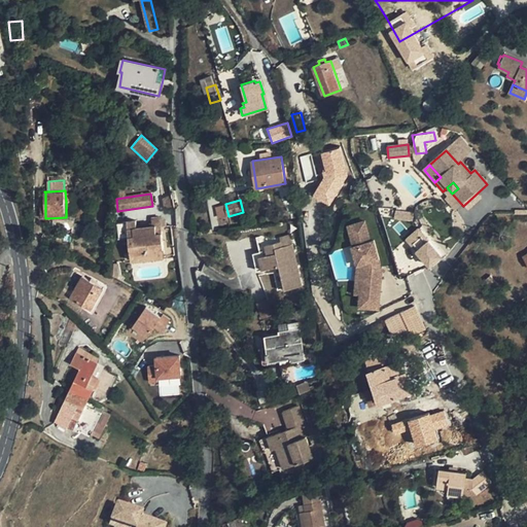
[(219,218),(229,216),(225,204),(216,206),(219,218)]
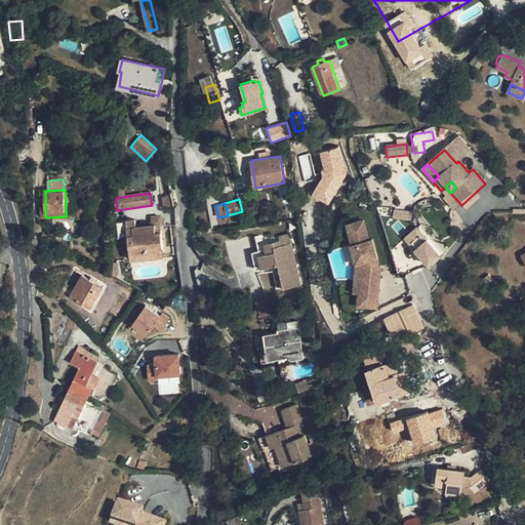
[(148,254),(164,253),(160,216),(151,217),(152,225),(153,233),(146,233),(148,254)]
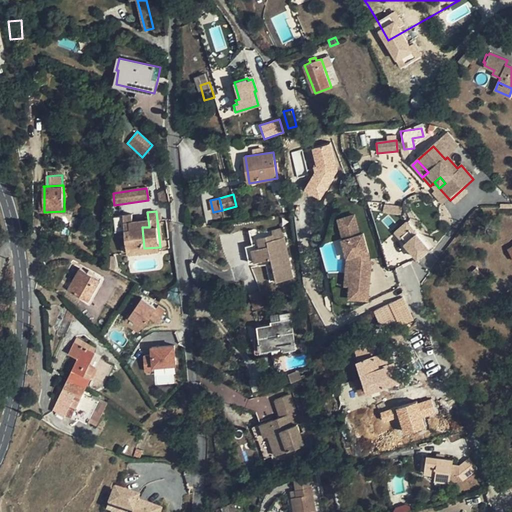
[(126,237),(127,245),(128,250),(144,248),(142,227),(134,228),(133,221),(133,215),(114,216),(116,232),(126,230),(126,237)]
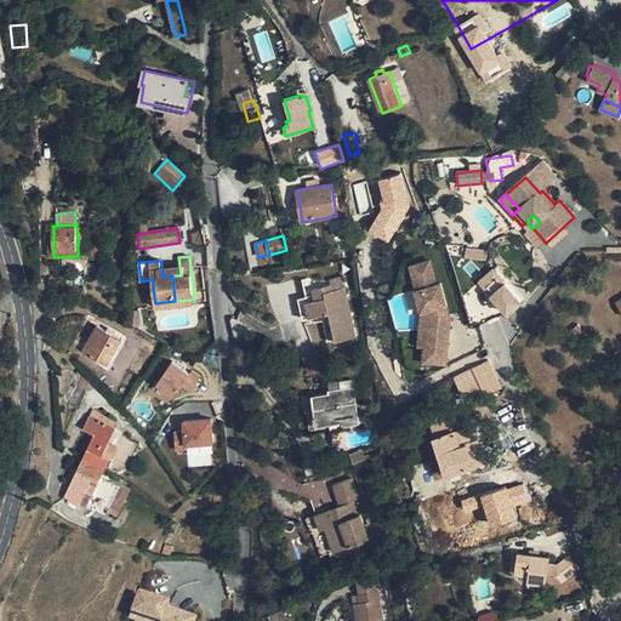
[(423,345),(423,360),(445,360),(448,325),(444,324),(444,318),(448,319),(448,313),(444,313),(445,309),(437,283),(432,284),(425,261),(406,267),(414,290),(412,291),(419,312),(425,312),(423,345)]
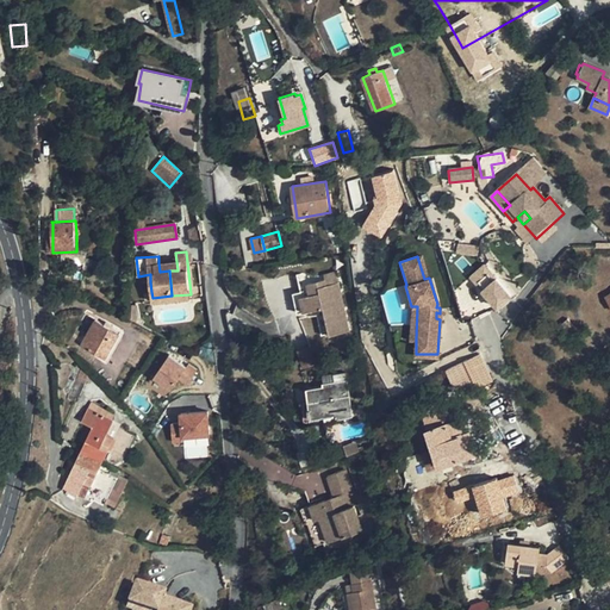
[(176,261),(168,262),(169,271),(178,271),(176,261)]
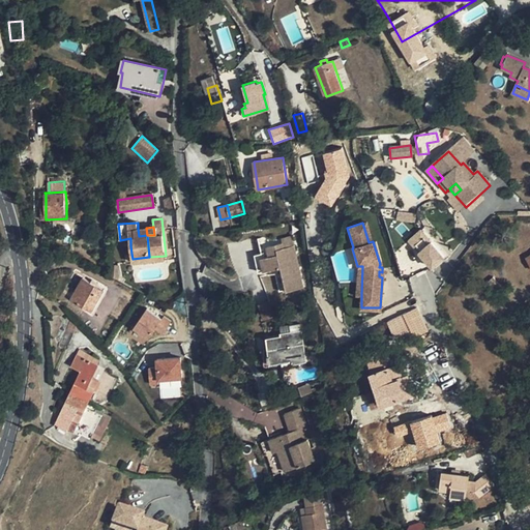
[(139,236),(147,235),(146,228),(138,229),(139,236)]
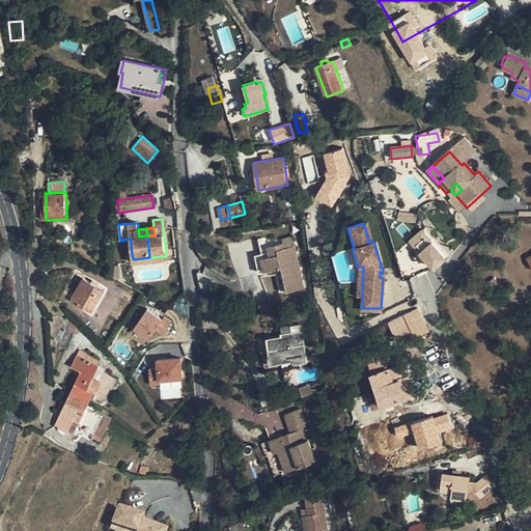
[(447,259),(419,230),(407,243),(434,272),(447,259)]
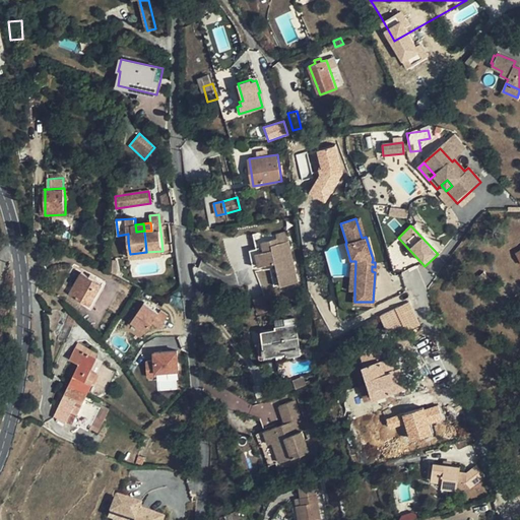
[(256,253),(259,265),(276,262),(281,284),(298,281),(288,241),(278,243),(277,238),(263,241),(264,247),(265,251),(256,253)]
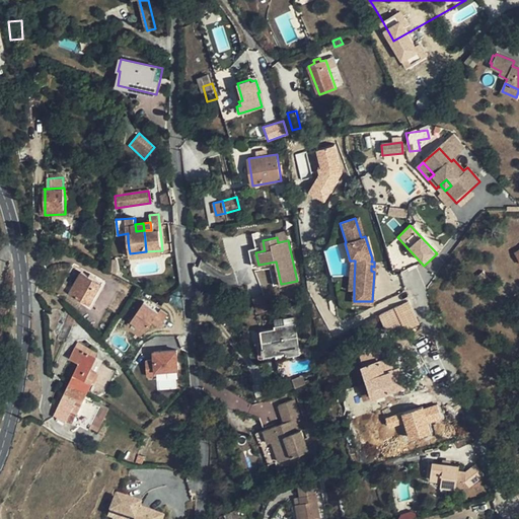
[(252,267),(258,265),(255,252),(265,250),(264,246),(248,249),(252,267)]
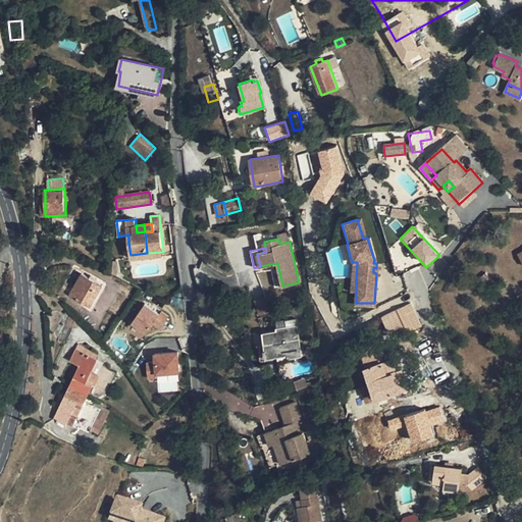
[(270,267),(274,289),(279,288),(275,266),(270,267)]
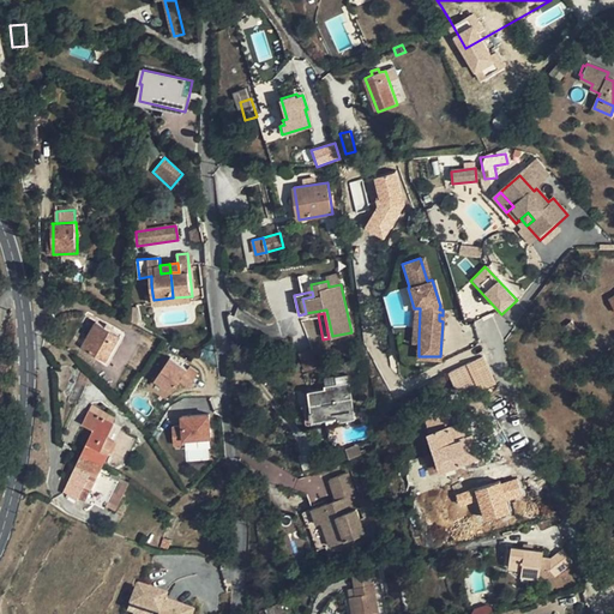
[(583,332),(572,320),(565,326),(575,339),(583,332)]
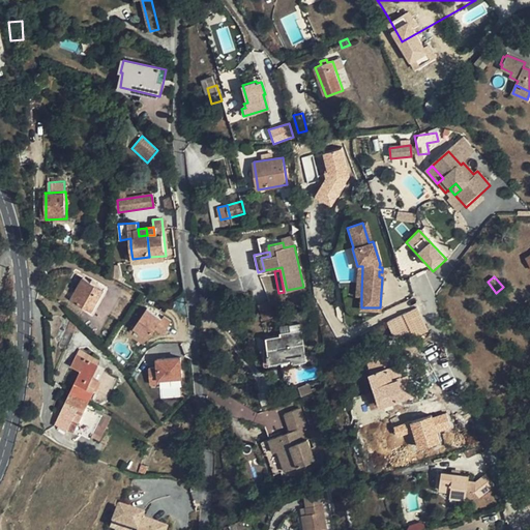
[(70,299),(85,306),(93,311),(105,289),(97,285),(91,282),(84,277),(76,292),(70,299)]
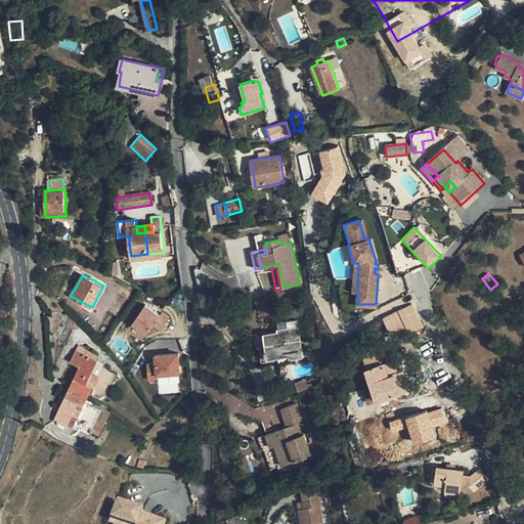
[(79,312),(84,303),(70,296),(75,289),(66,284),(58,297),(58,300),(60,301),(68,306),(79,312)]
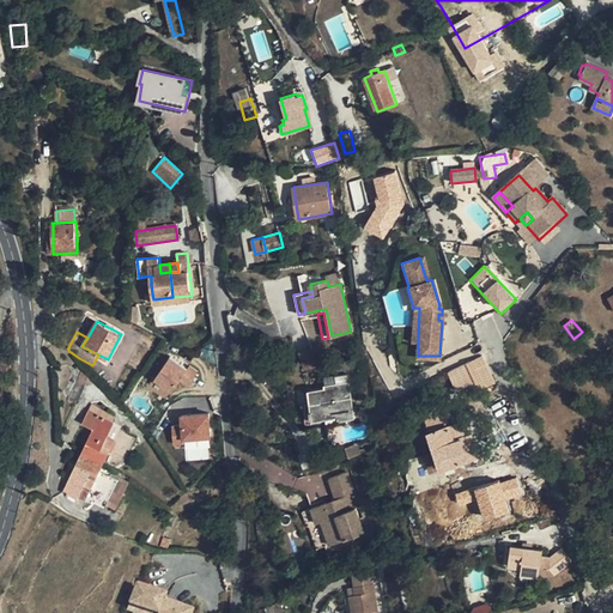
[(298,352),(304,370),(319,366),(313,347),(298,352)]
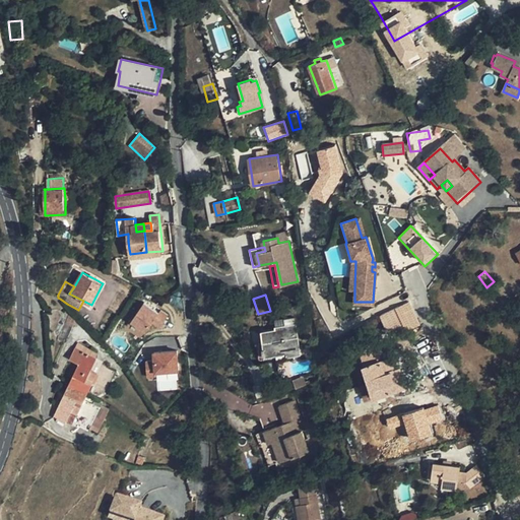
[(388,331),(399,327),(403,324),(406,329),(406,330),(421,324),(412,306),(410,301),(381,315),(388,331)]
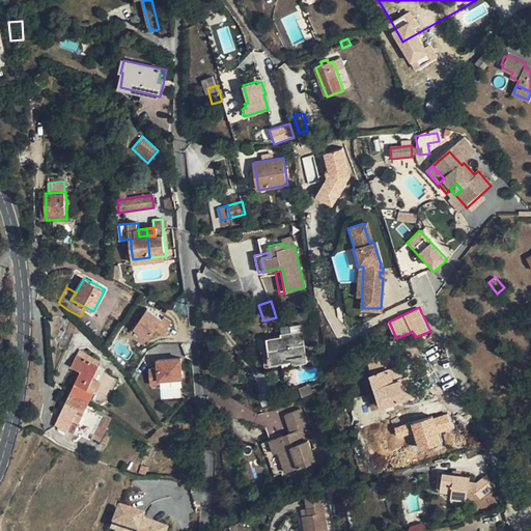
[(71,322),(60,343),(68,346),(74,334),(75,334),(76,332),(77,328),(71,322)]
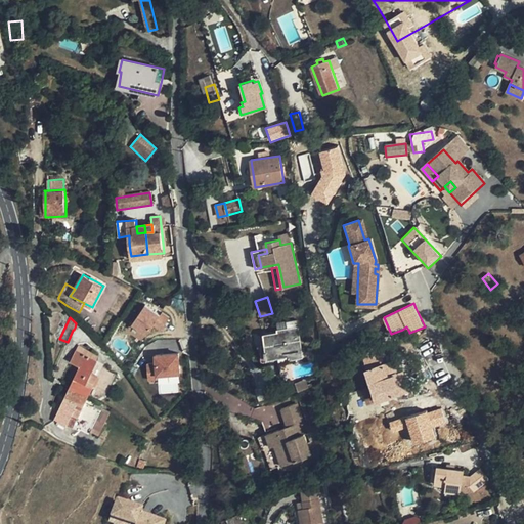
[(268,357),(279,356),(287,355),(287,359),(303,358),(299,326),(278,329),(278,332),(264,334),(266,344),(267,350),(265,351),(266,357),(268,357)]
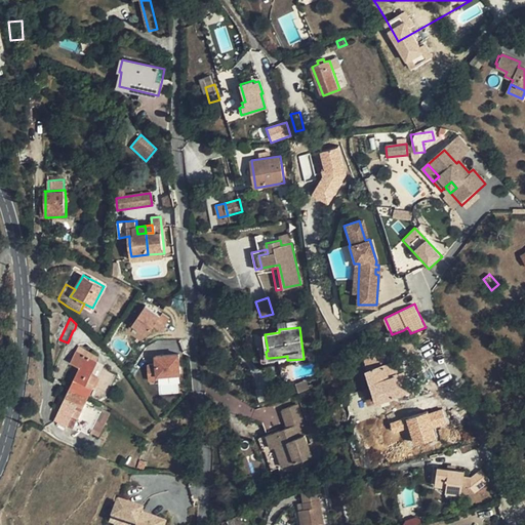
[(156,332),(159,339),(169,334),(166,328),(156,332)]
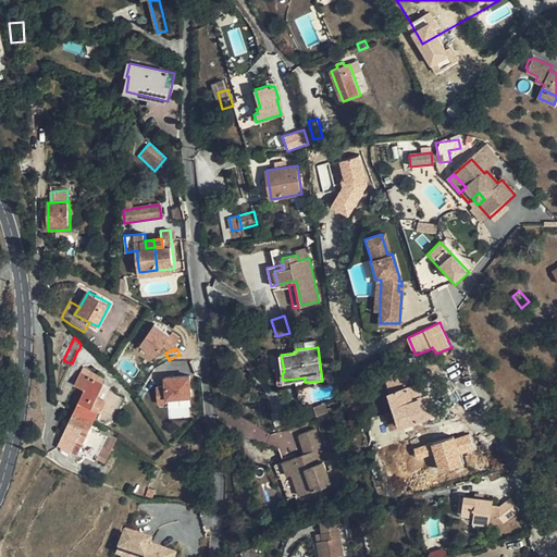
[(381,354),(383,359),(393,356),(391,349),(381,354)]
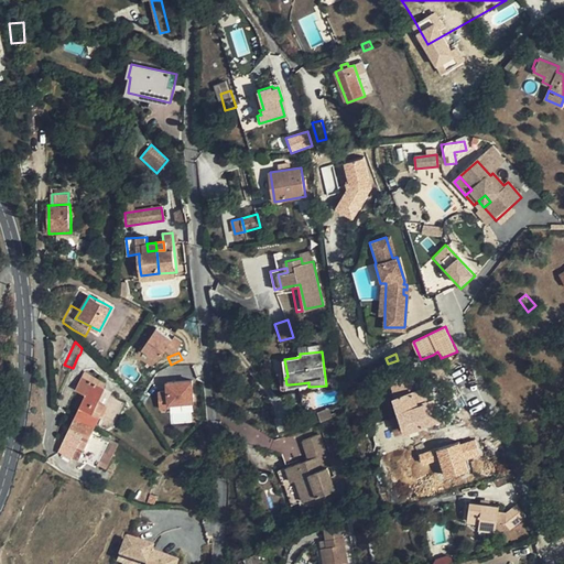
[(288,377),(286,370),(282,371),(282,388),(283,388),(283,389),(285,389),(302,387),(301,383),(289,384),(286,384),(285,378),(288,377)]
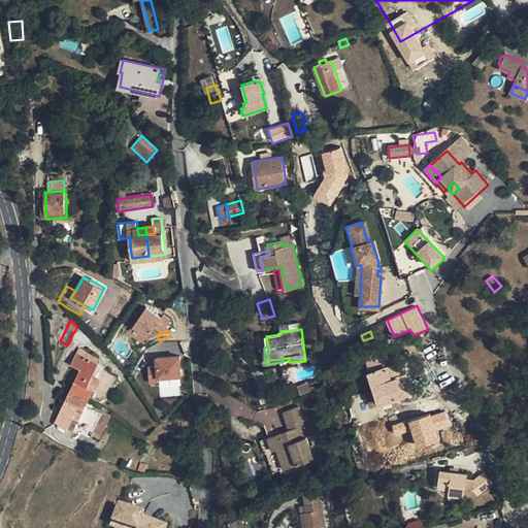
[(79,348),(76,354),(98,364),(101,358),(79,348)]
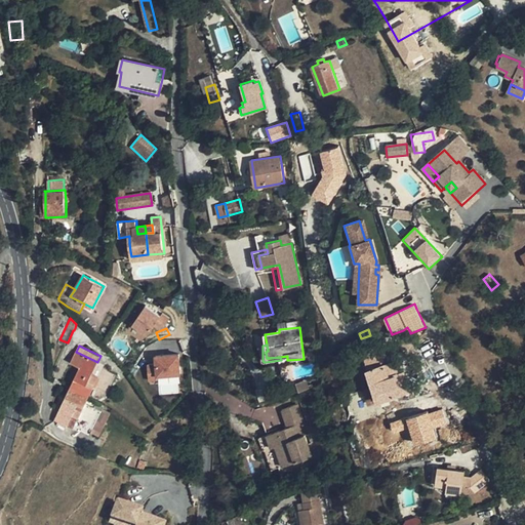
[(404,372),(399,374),(390,376),(386,363),(381,350),(364,356),(378,402),(410,392),(404,372)]
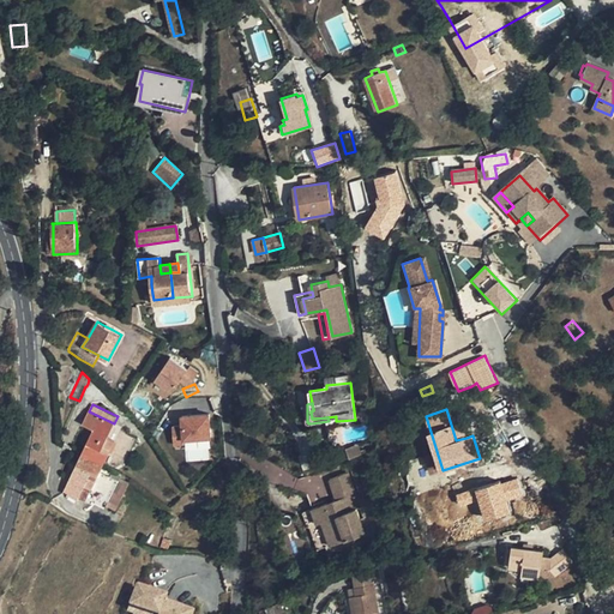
[(114,423),(89,411),(83,425),(94,429),(82,455),(104,465),(110,451),(115,441),(115,440),(108,435),(114,423)]
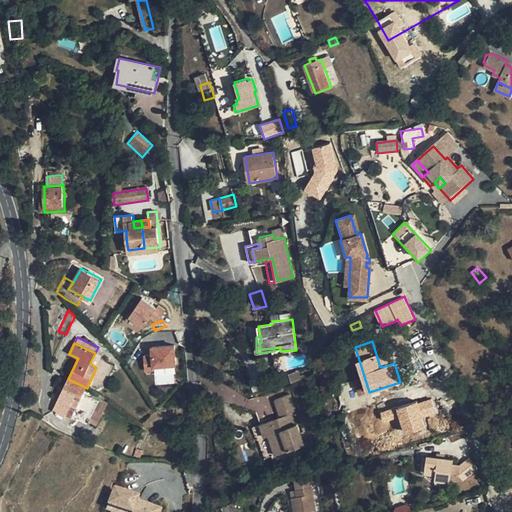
[(154,373),(155,385),(176,383),(174,345),(144,348),(146,373),(154,373)]
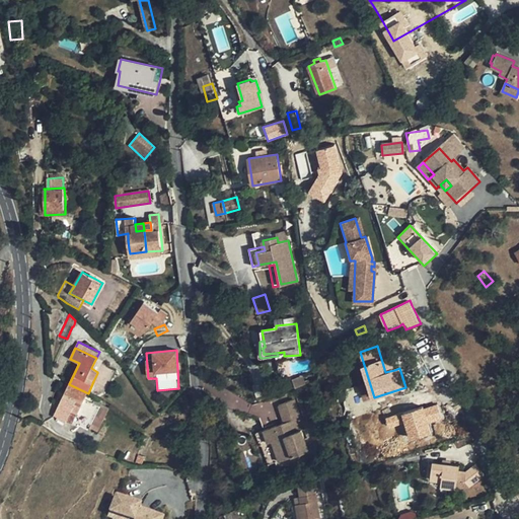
[(385,372),(394,370),(390,357),(381,359),(385,372)]
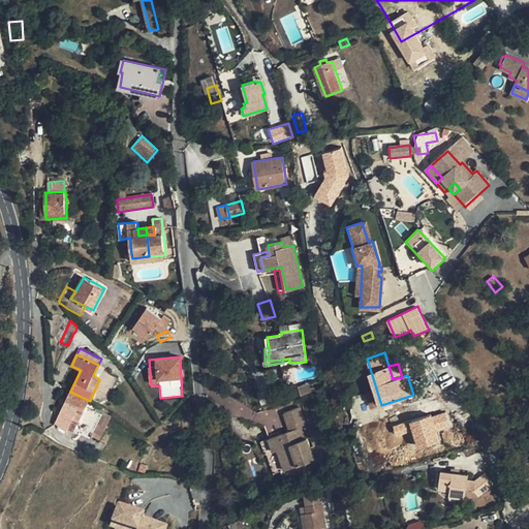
[(112,392),(118,377),(110,374),(103,387),(112,392)]
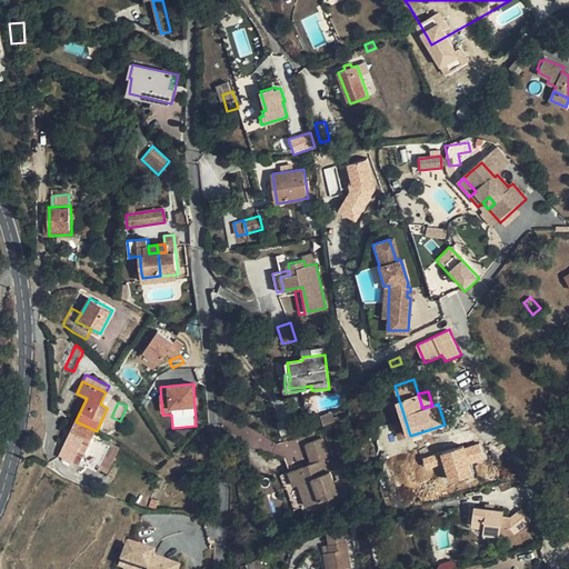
[(325,423),(325,425),(336,420),(332,411),(321,415),(325,423)]
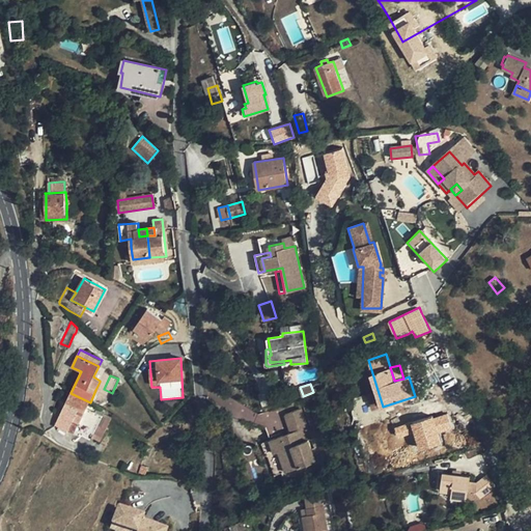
[(292,399),(303,395),(300,387),(289,390),(292,399)]
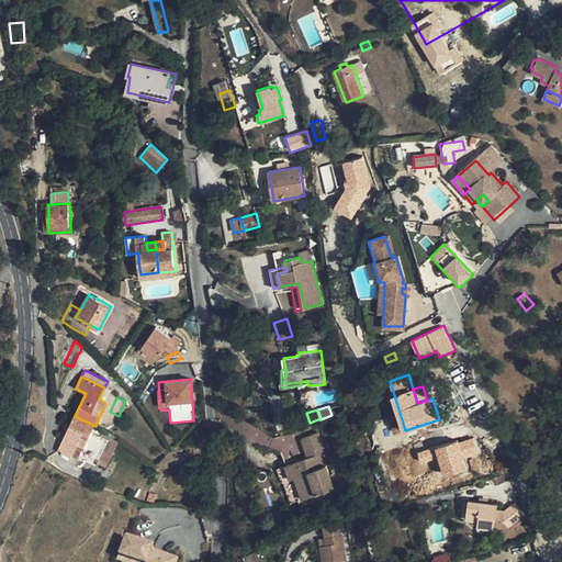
[(85,448),(96,426),(75,416),(58,451),(71,458),(71,456),(77,445),(83,448),(85,448)]
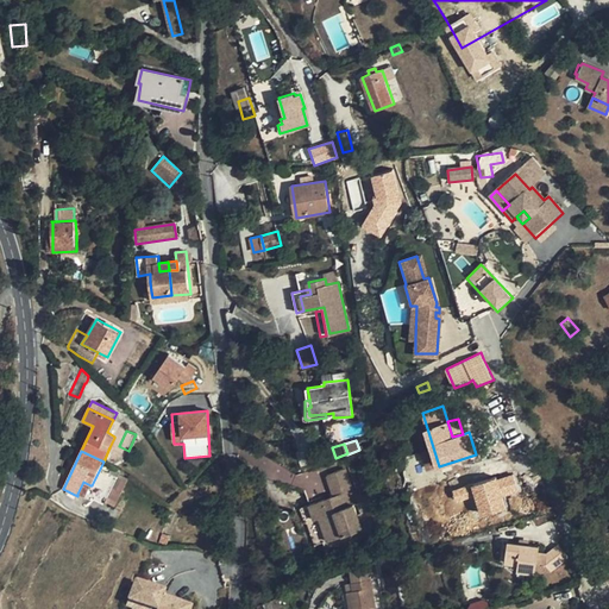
[(349,470),(331,477),(338,497),(334,498),(336,503),(330,506),(328,501),(314,506),(320,520),(325,519),(333,542),(366,529),(362,518),(347,522),(344,510),(362,504),(349,470)]
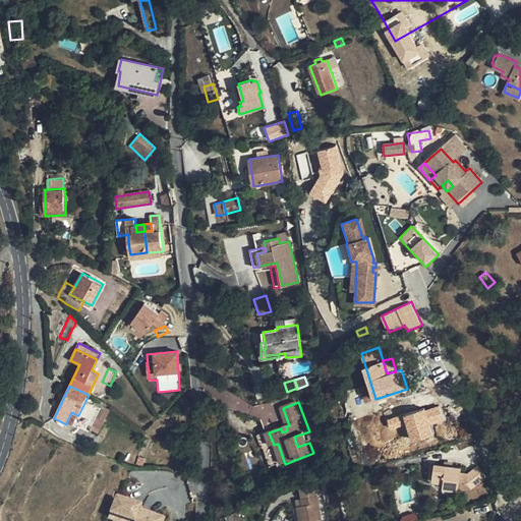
[(92,404),(81,426),(90,430),(101,408),(92,404)]
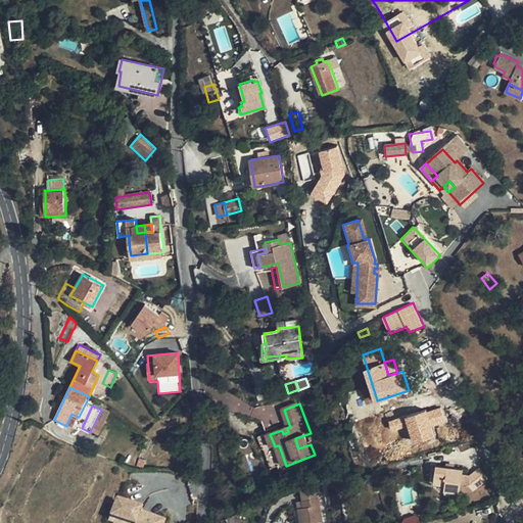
[(432,428),(445,424),(440,407),(403,419),(413,445),(436,438),(432,428)]
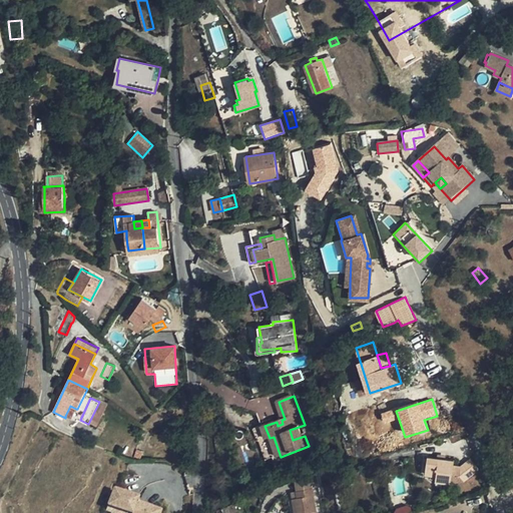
[(71,419),(76,409),(70,406),(65,416),(71,419)]
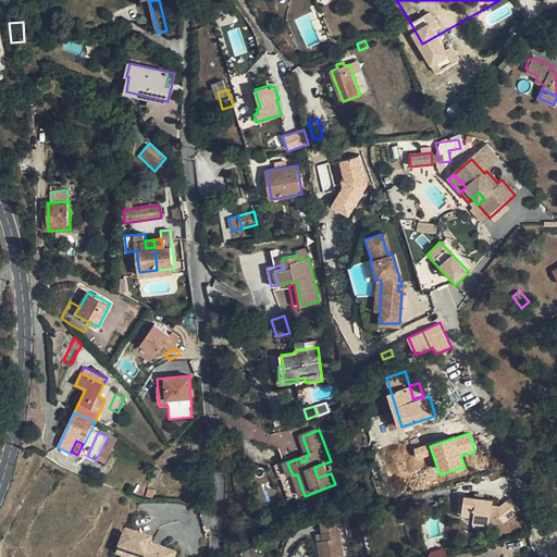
[(413,449),(416,459),(432,455),(430,445),(413,449)]
